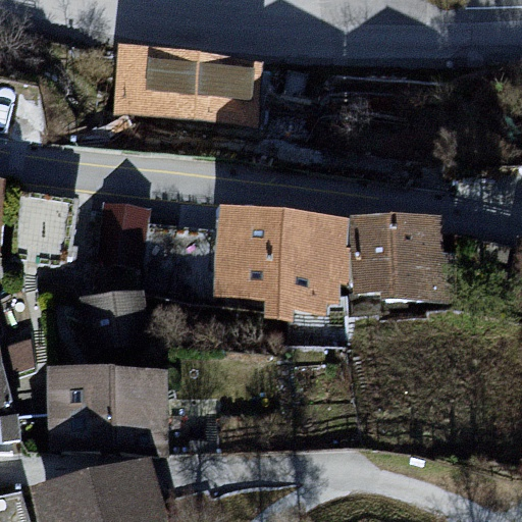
[(124,112),(201,119),(206,70),(132,60),(124,112)]
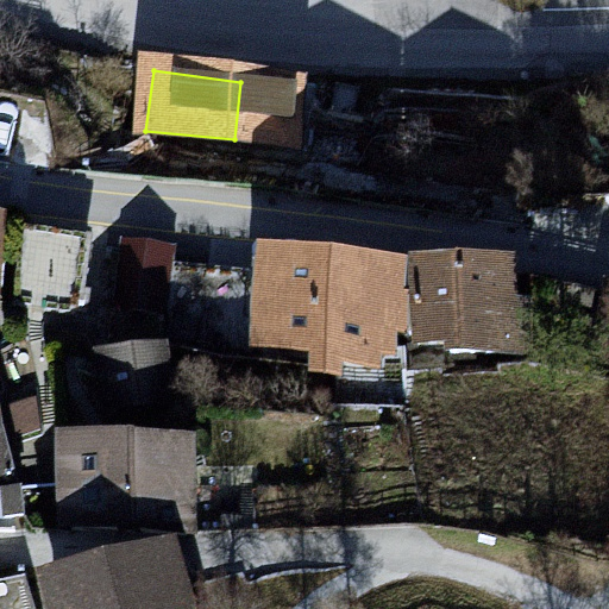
[(240,82),(234,139),(289,146),(297,92),(240,82)]
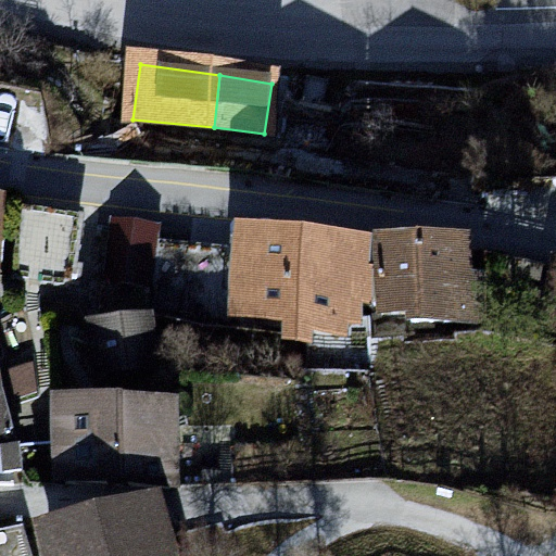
[(21,212),(16,277),(71,287),(81,223),(21,212)]
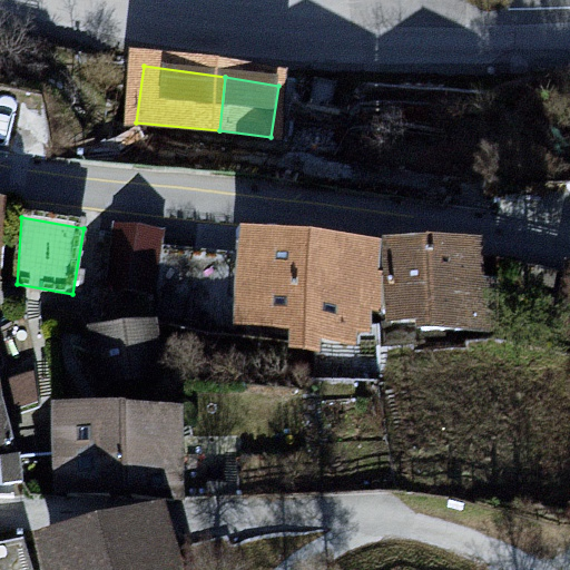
[(165,239),(117,233),(109,290),(154,300),(150,318),(186,325),(194,256),(163,254),(165,239)]
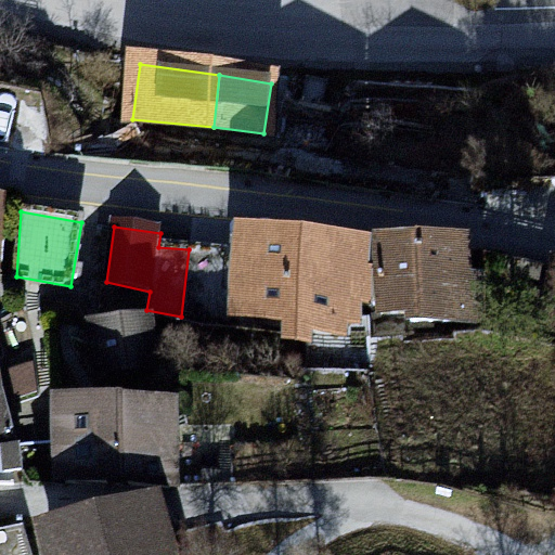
[(296,327),(296,331),(295,334),(307,334),(370,336),(371,313),(371,306),(374,256),(363,255),(253,243),(250,256),(247,289),(245,311),(265,313),(297,317),(296,327)]
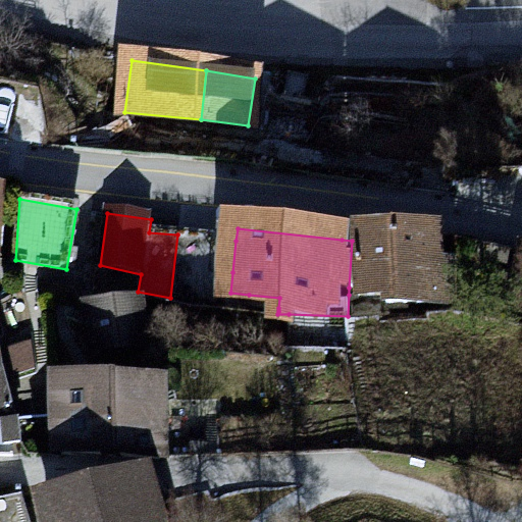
[(194,303),(209,304),(213,270),(216,239),(177,235),(170,298),(194,303)]
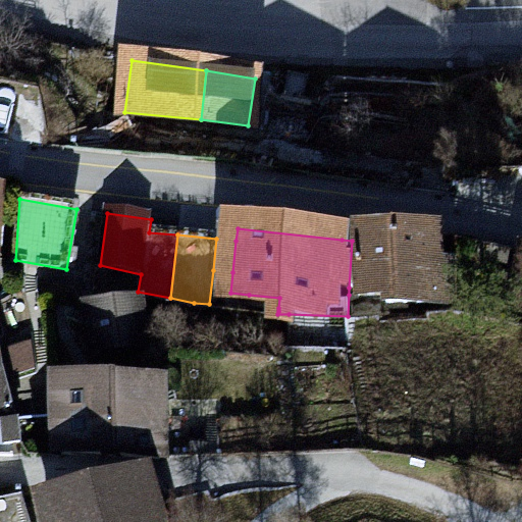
[(434,270),(436,236),(362,236),(362,242),(352,241),(349,288),(349,295),(348,316),(378,314),(388,313),(387,303),(387,296),(424,296),(450,296),(450,270),(434,270)]
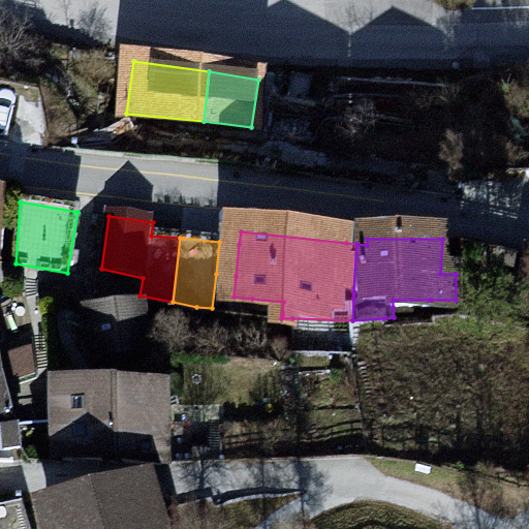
[(528,254),(487,245),(472,310),(510,317),(524,304),(522,312),(528,313),(528,254)]
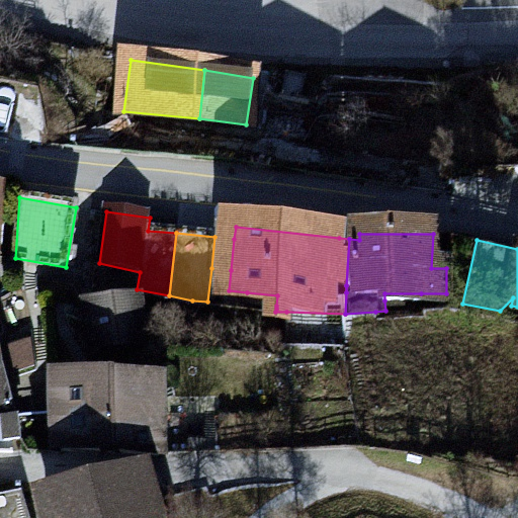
[(102,344),(143,339),(141,300),(94,307),(102,344)]
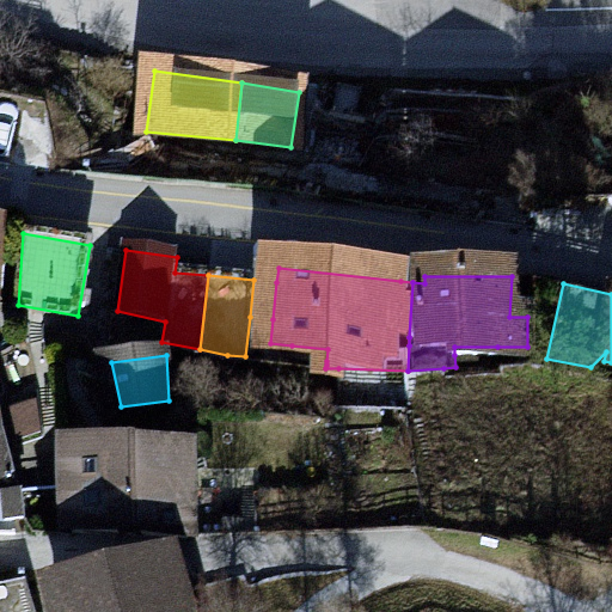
[(5,519),(16,519),(24,519),(22,494),(14,494),(0,418),(0,500),(4,500),(5,519)]
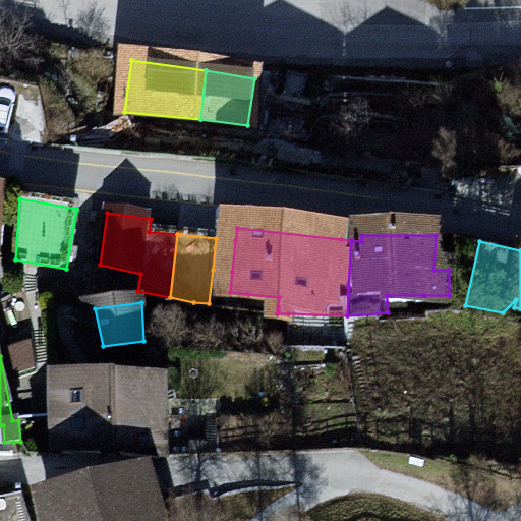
[(63,452),(160,458),(160,398),(118,399),(118,397),(67,394),(67,388),(63,388),(63,452)]
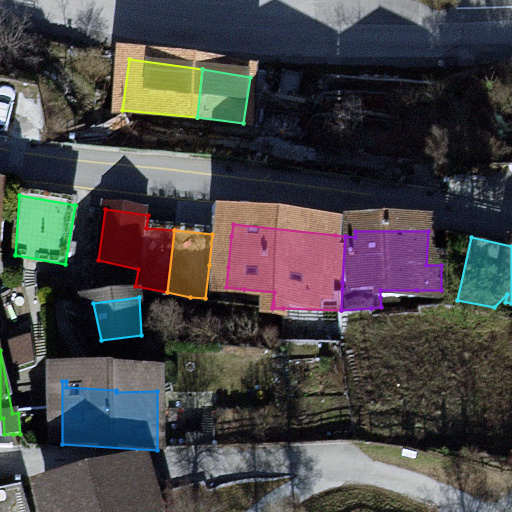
[(145,469),(57,492),(45,495),(50,511),(154,511),(150,494),(146,476),(148,475),(145,469)]
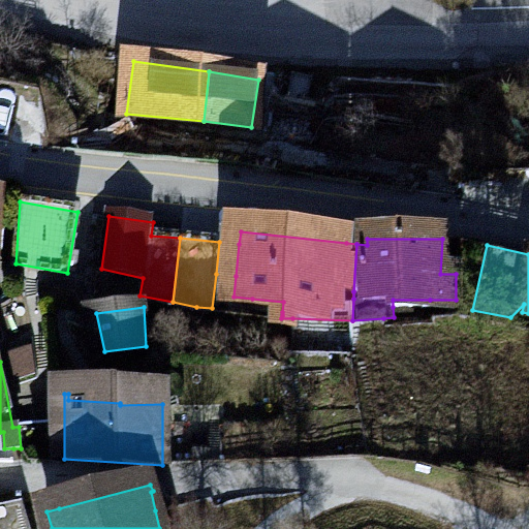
[(31,528),(24,502),(0,507),(0,528),(31,528)]
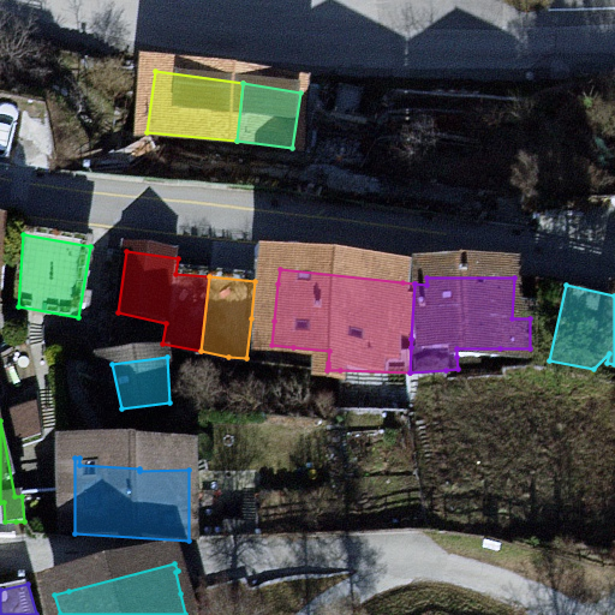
All buildings are outlined.
